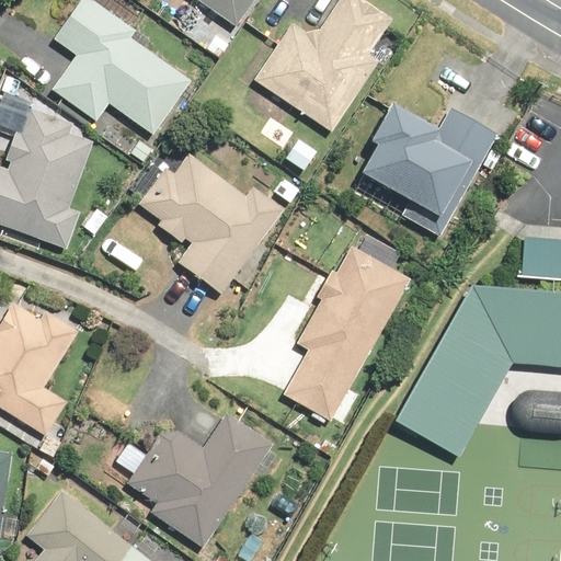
[(138,31),(93,0),(83,0),(56,39),(78,55),(53,89),(98,121),(111,103),(157,137),(196,83),(133,37),(138,31)]
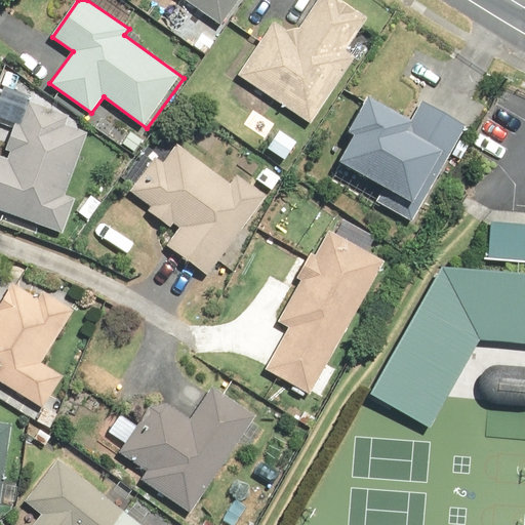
[(188,0),(221,25),(239,0),(188,0)]
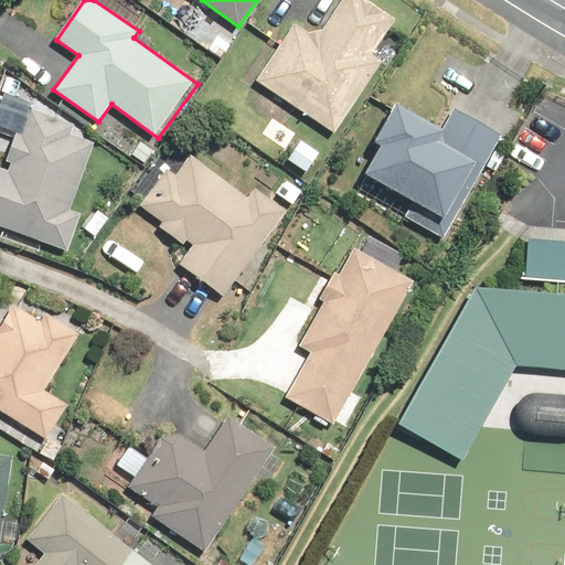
[(295,22),(257,81),(336,132),(383,60),(374,53),(396,19),(368,0),(341,0),(322,29),(308,31),(295,22)]
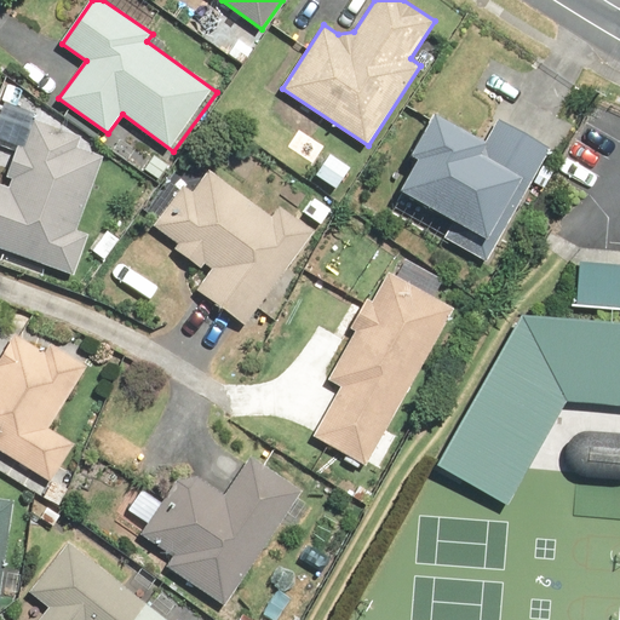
[(418,154),(400,187),(403,189),(394,206),(484,258),(550,145),(499,116),(484,141),(432,112),(411,150),(418,154)]
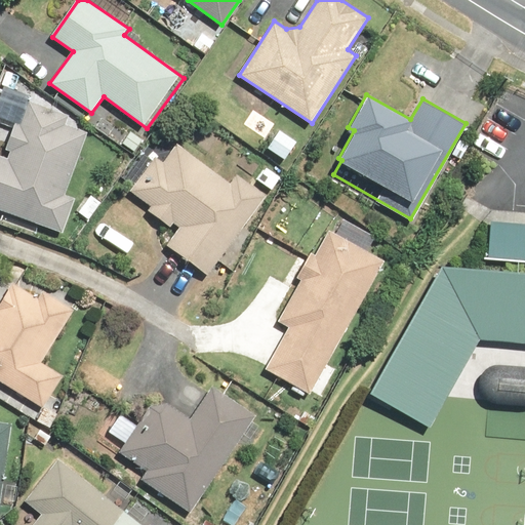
[(0,155),(0,208),(66,233),(78,199),(67,194),(88,132),(67,124),(71,115),(30,101),(21,124),(16,122),(6,150),(11,152),(8,159),(0,155)]
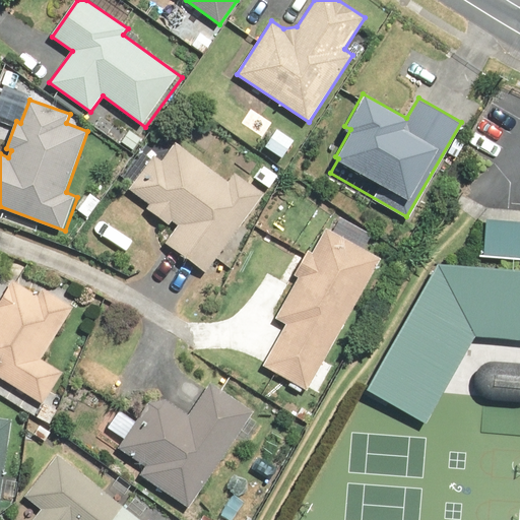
[(231,181),(177,141),(163,159),(154,153),(127,191),(176,228),(167,240),(207,270),(265,193),(237,172),(231,181)]
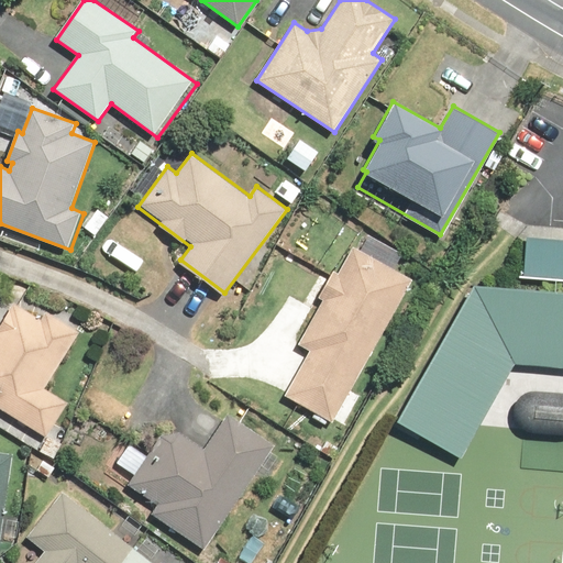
[(331,417),(409,272),(349,240),(334,265),(332,264),(317,290),(320,293),(296,337),(306,342),(280,389),(331,417)]
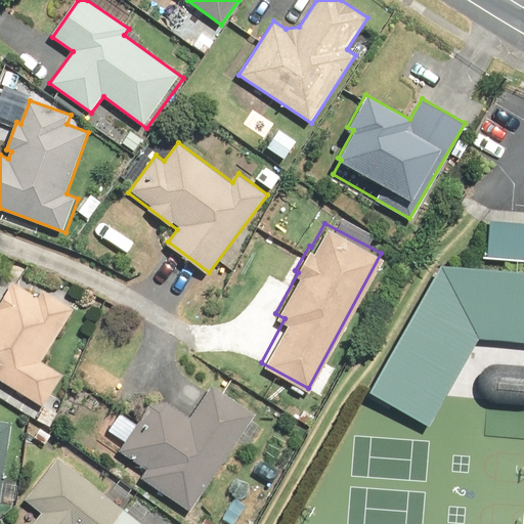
[(523,225),(487,223),(485,254),(523,256),(523,225)]
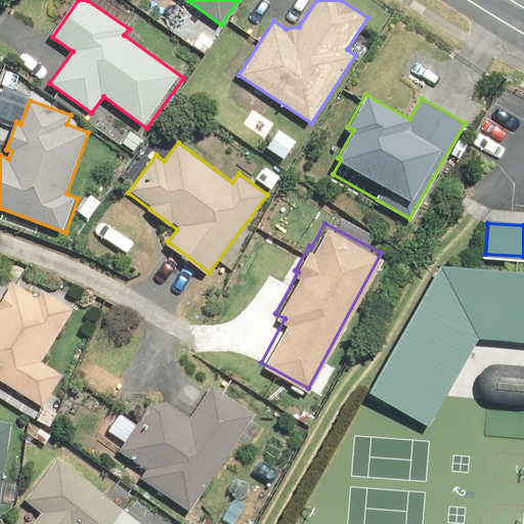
[(523,269),(440,263),(368,387),(429,423),(478,336),(523,338),(523,269)]
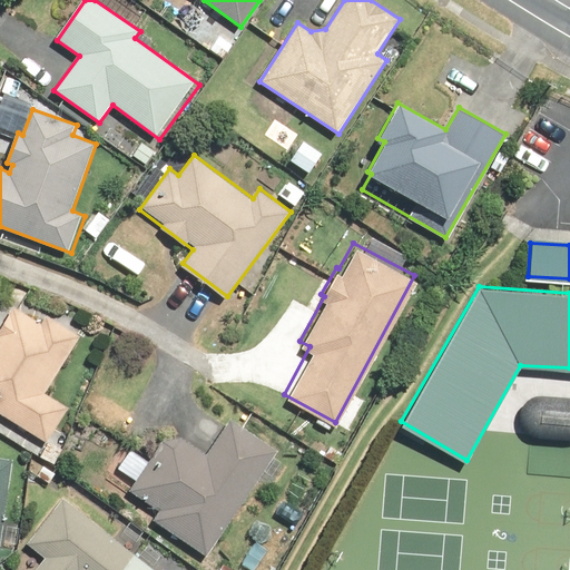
[(0,412),(48,443),(70,409),(46,393),(82,336),(50,316),(43,325),(16,307),(0,330),(0,412)]
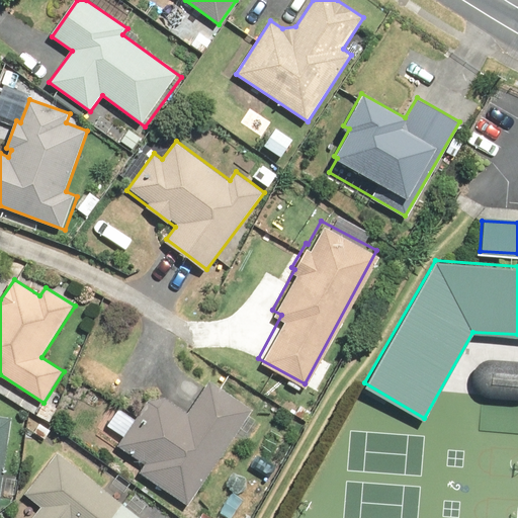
[(190,505),(254,409),(211,381),(190,413),(167,398),(150,400),(123,440),(113,455),(190,505)]
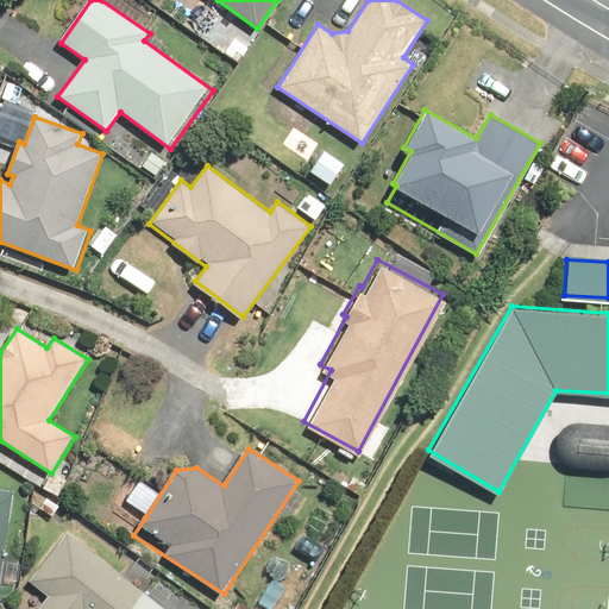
[(0,592),(1,592),(16,491),(0,488),(0,592)]
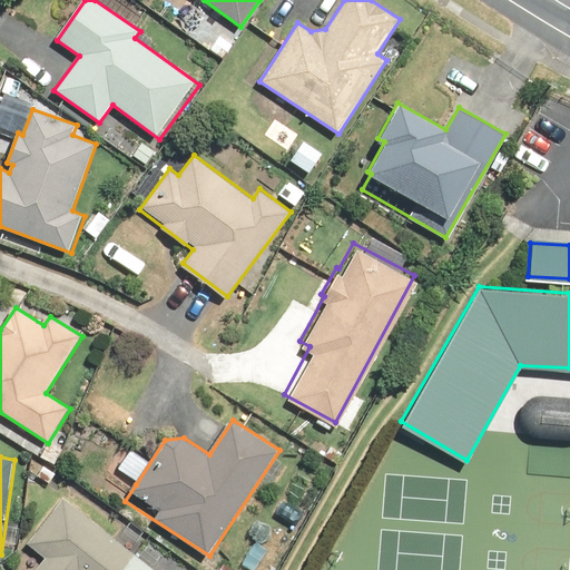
[(155,569),(64,498),(27,544),(45,559),(35,569),(155,569)]
